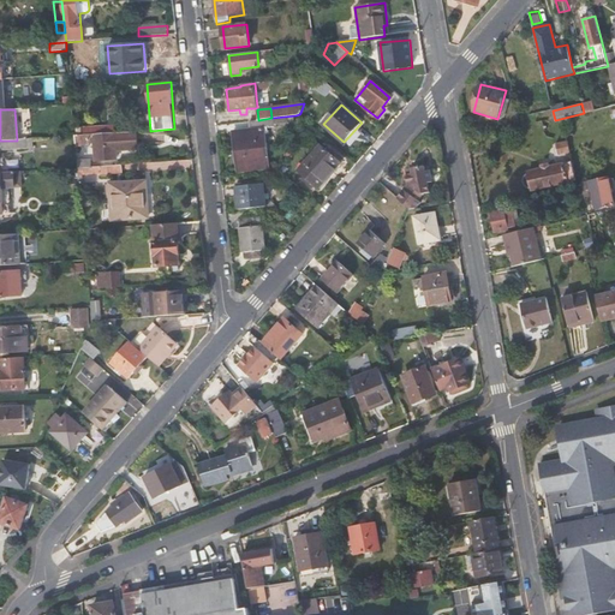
[(296,115),(273,118),(274,125),(288,124),(288,123),(296,121),(296,115)]
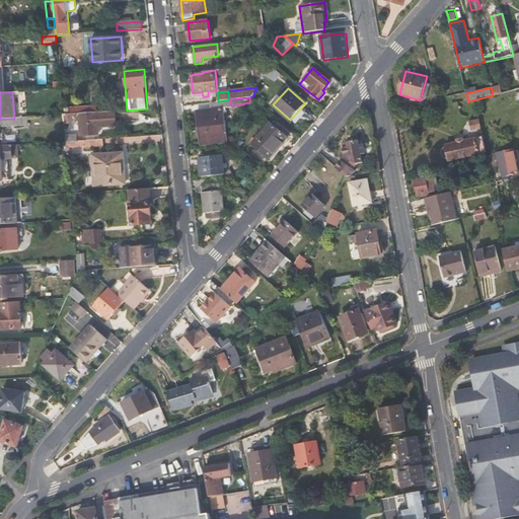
[(231,105),(230,99),(229,99),(218,101),(211,102),(213,114),(199,116),(203,146),(226,143),(221,107),(231,105)]
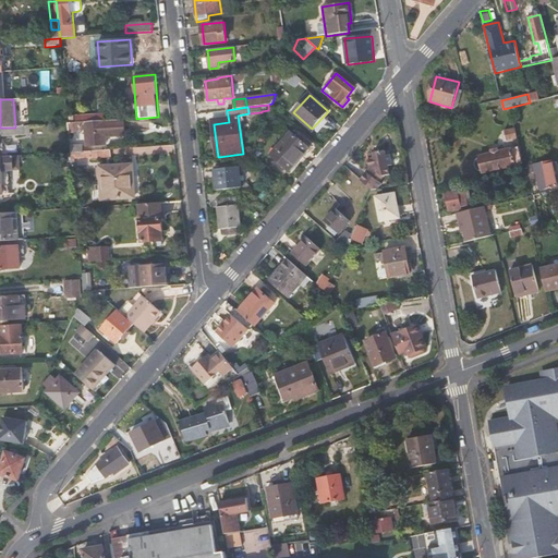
[(75,116),(76,123),(105,121),(104,113),(75,116)]
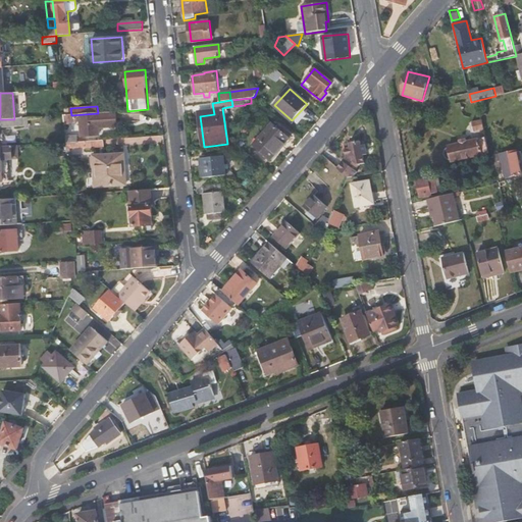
[(115,125),(114,111),(98,113),(71,115),(63,115),(64,123),(80,121),(81,137),(99,135),(99,126),(115,125)]
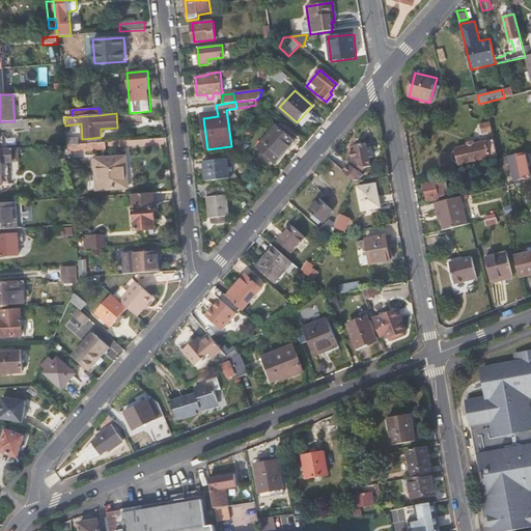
[(0,130),(29,129),(28,120),(15,121),(0,121),(0,130)]
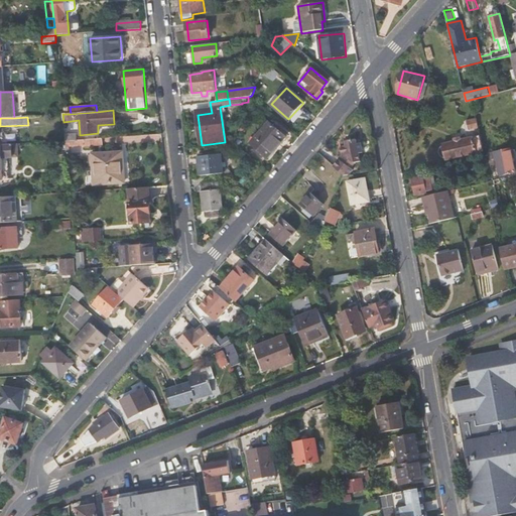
[(479,128),(477,118),(466,120),(469,131),(479,128)]
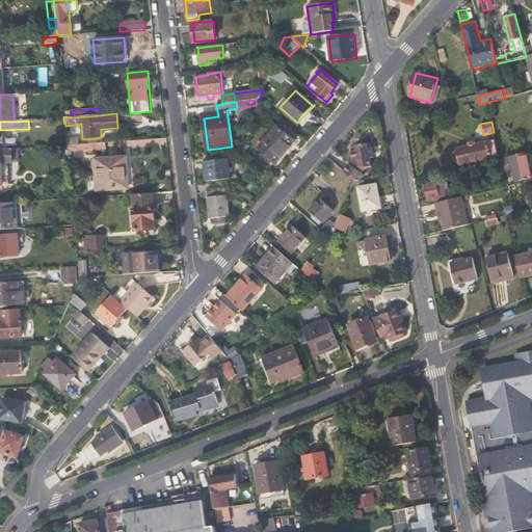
[(259,148),(276,162),(295,141),(277,127),(259,148)]
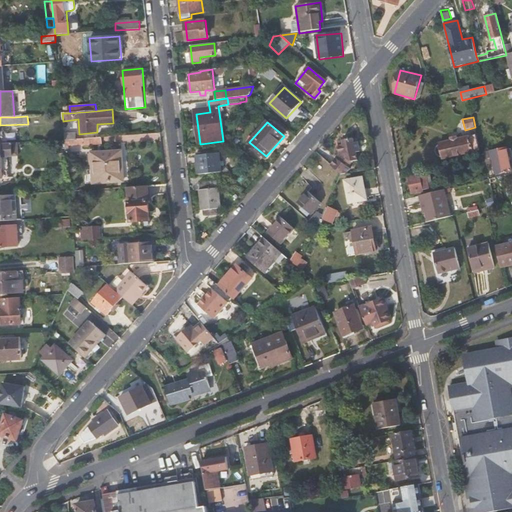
[(441,159),(468,153),(468,150),(473,149),(469,135),(438,142),(438,145),(437,146),(435,147),(434,149),(433,151),(434,152),(435,154),(436,155),(438,155),(440,155),(441,159)]
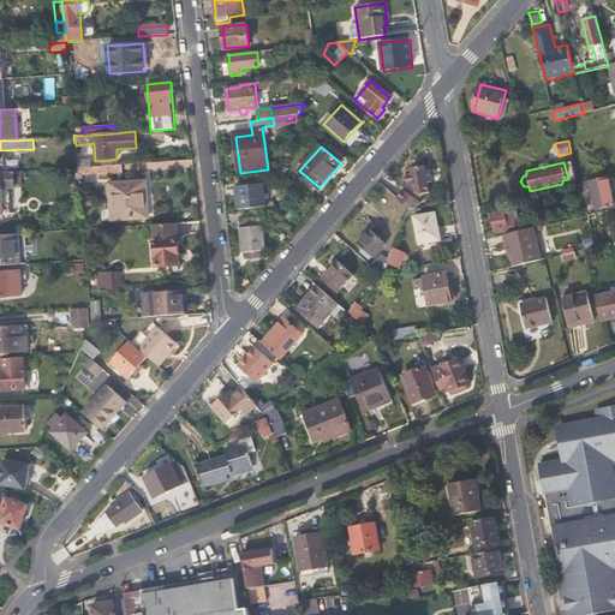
[(123,174),(121,165),(91,167),(78,168),(78,177),(123,174)]
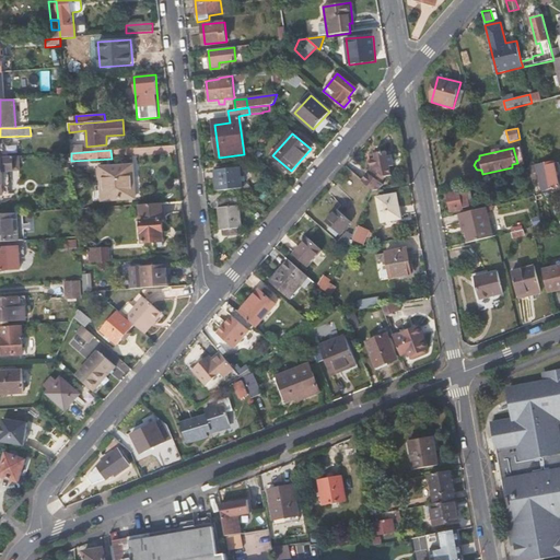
[(372,170),(362,182),(373,190),(378,190),(383,185),(382,183),(385,177),(391,175),(389,166),(393,165),(392,155),(387,156),(386,151),(375,153),(376,159),(370,160),(372,170)]
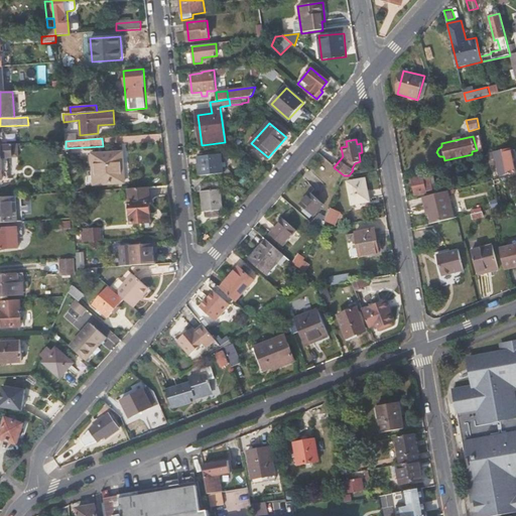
[(0,180),(2,181),(2,170),(4,170),(3,158),(8,157),(13,157),(12,145),(2,145),(2,147),(0,147),(0,180)]
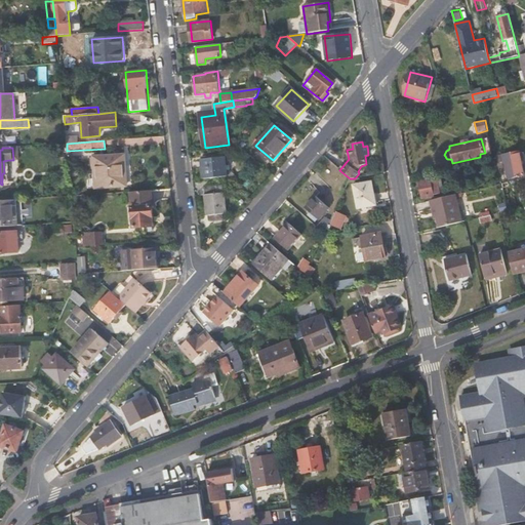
[(524,175),(524,174),(519,151),(503,155),(509,179),(524,175)]
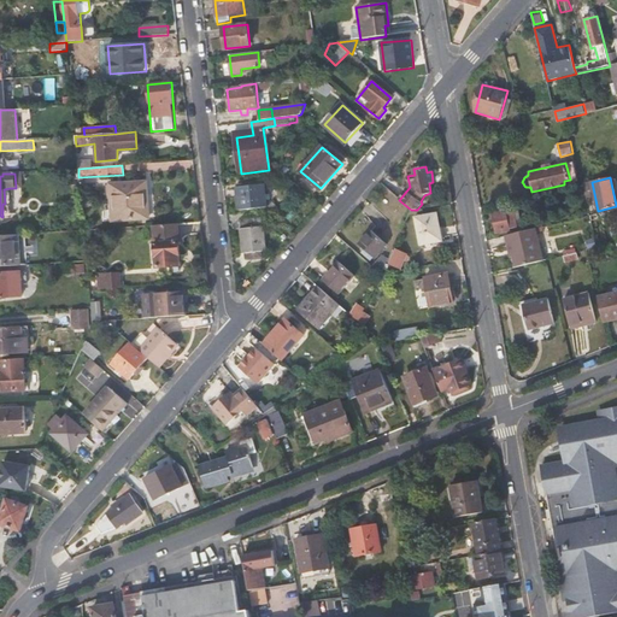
[(110,184),(112,222),(147,219),(146,198),(148,198),(147,181),(110,184)]
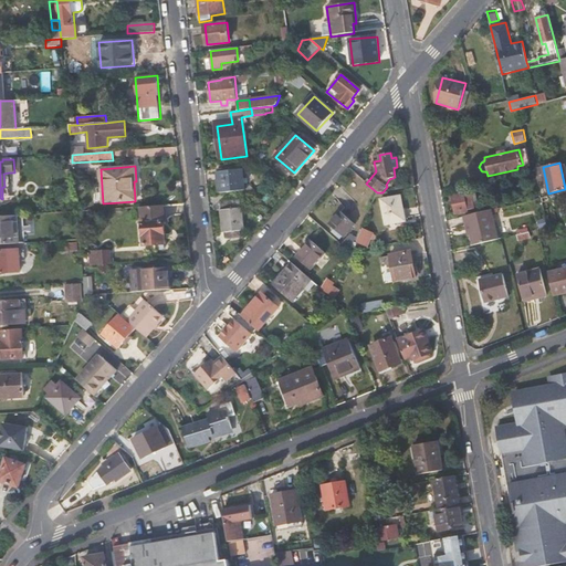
[(543,167),(535,168),(540,186),(544,185),(542,177),(545,177),(543,167)]
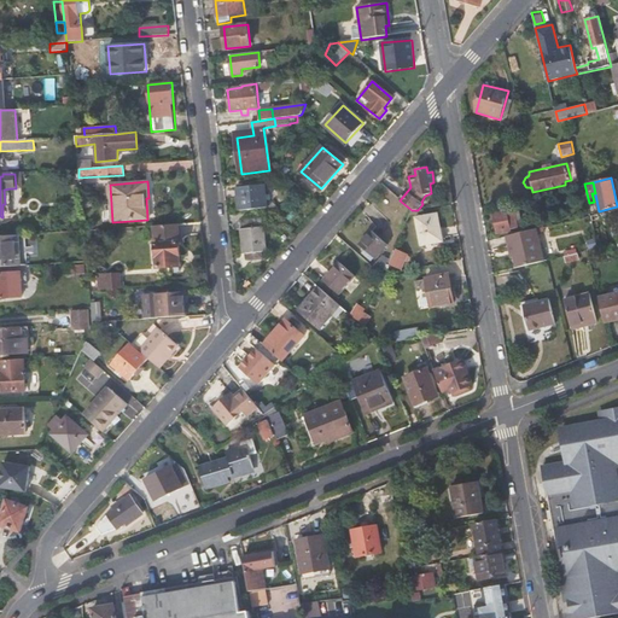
[(237,188),(239,213),(267,209),(264,185),(237,188)]
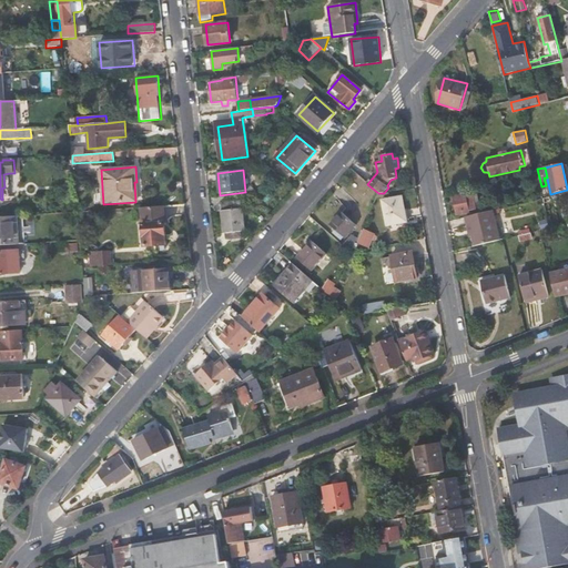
[(2,200),(11,200),(9,173),(3,174),(4,188),(2,188),(2,200)]
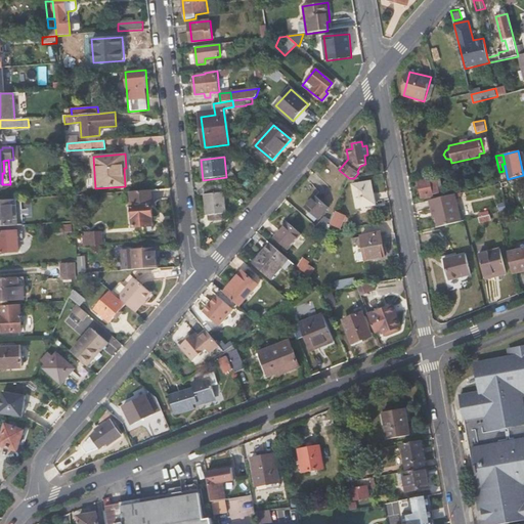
[(231,171),(227,176),(233,182),(233,181),(235,183),(239,179),(237,177),(231,171)]
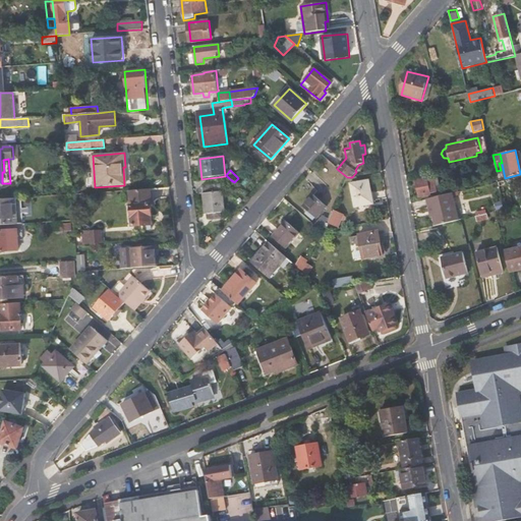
[(441,191),(439,178),(417,182),(419,195),(441,191)]
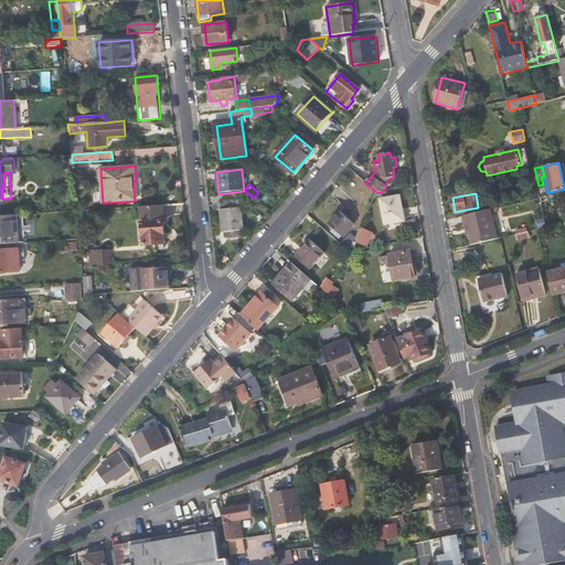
[(401,195),(381,199),(385,225),(405,221),(401,195)]
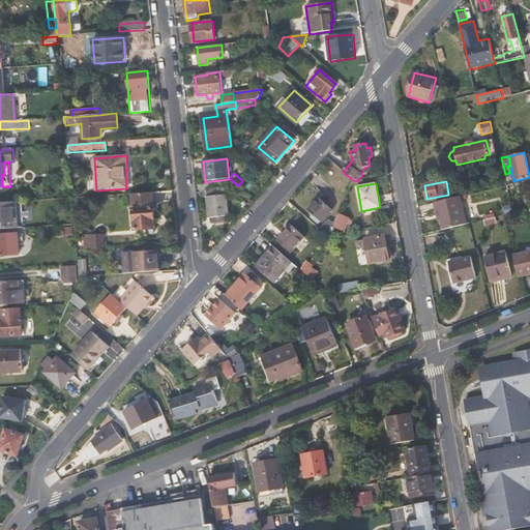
[(211,223),(226,222),(225,215),(228,215),(225,187),(207,188),(209,217),(210,217),(211,223)]
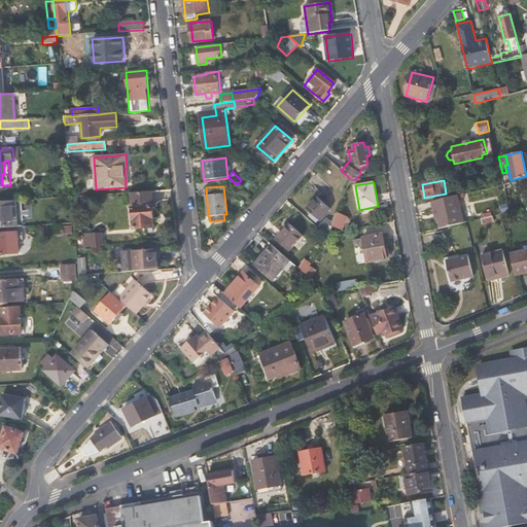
[(154,227),(151,191),(132,192),(135,230),(154,227)]
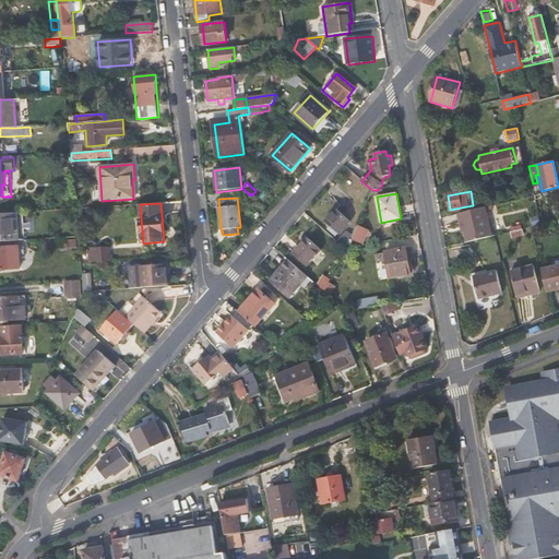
[(464,226),(468,242),(491,237),(485,207),(459,214),(462,227),(464,226)]
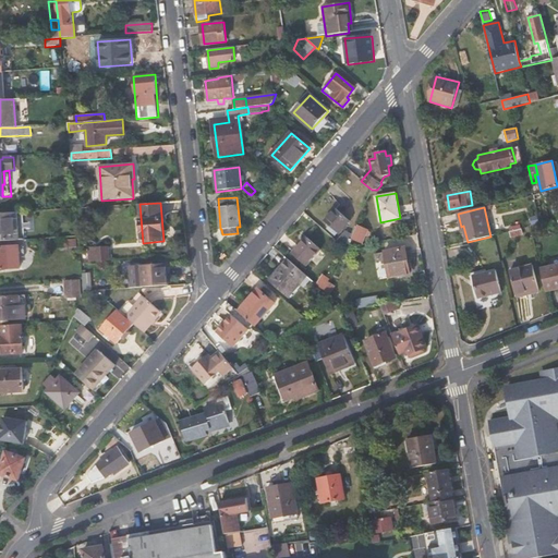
[(351,221),(336,208),(325,221),(339,234),(351,221)]
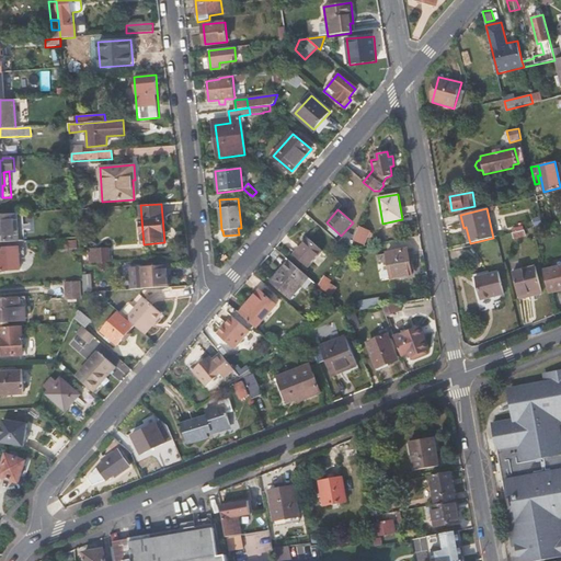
[(0,215),(0,242),(2,243),(18,242),(16,214),(0,215)]
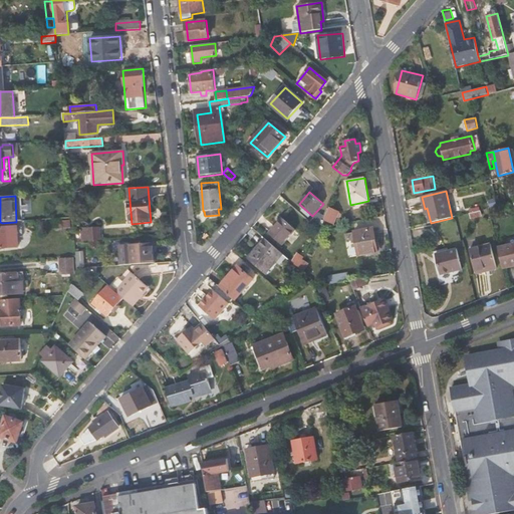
[(324,220),(333,224),(339,213),(329,208),(324,220)]
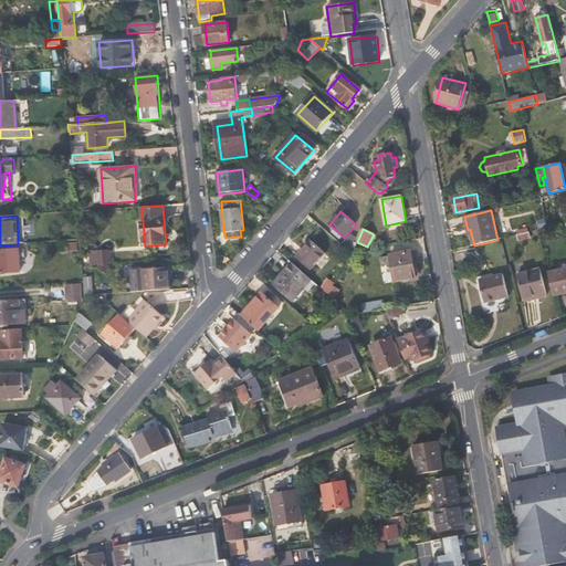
[(531,239),(530,232),(517,236),(519,241),(531,239)]
